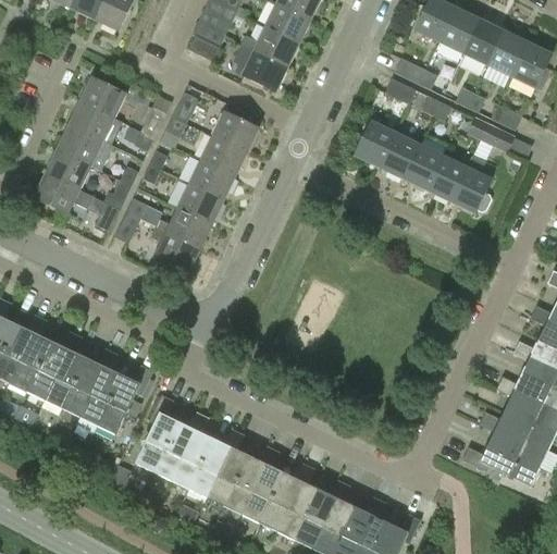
[(74,0),(71,8),(95,19),(103,0),(74,0)]
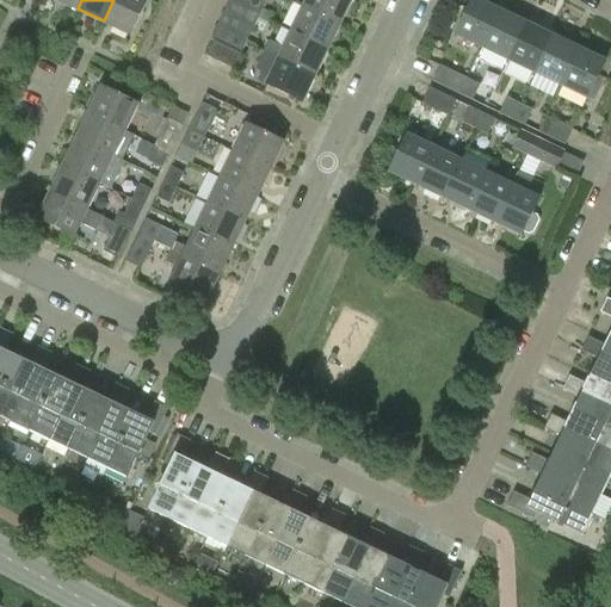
[(113,0),(104,20),(130,33),(147,0),(113,0)]
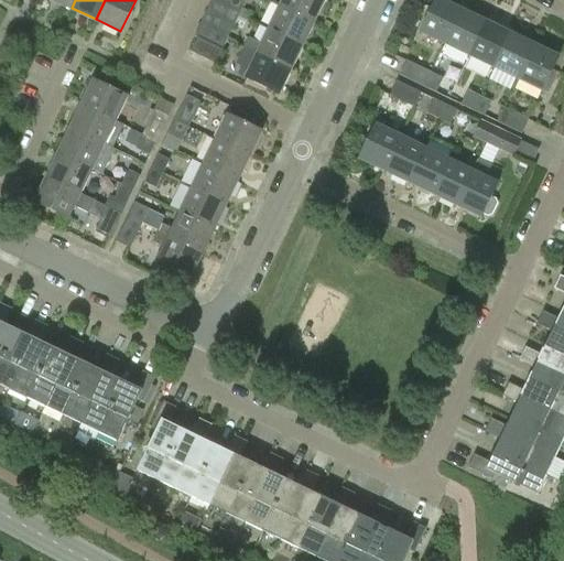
[(240,9),(221,0),(210,0),(207,9),(234,22),(240,9)]
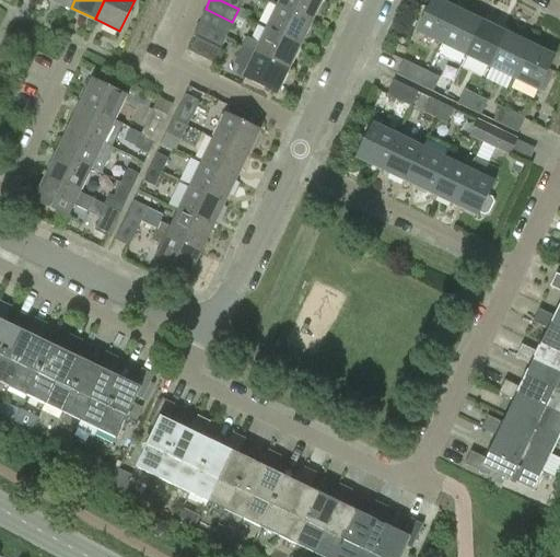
[(220,0),(238,9),(243,0),(220,0)]
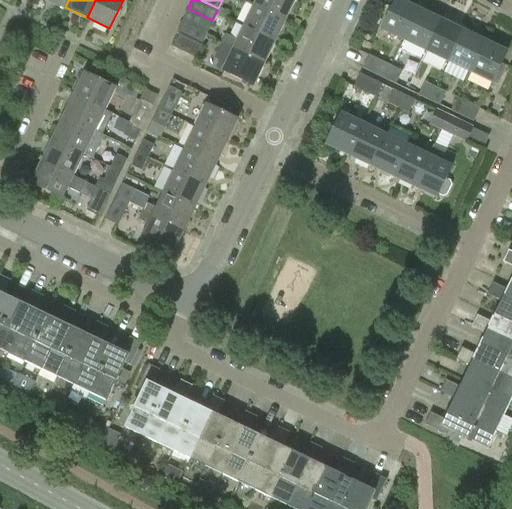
[(286,15),(255,0),(244,23),(258,30),(275,38),(286,15)]
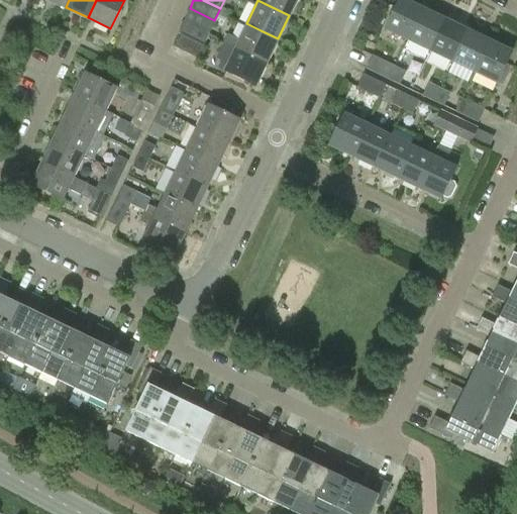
[(257,0),(289,15),(297,0),(257,0)]
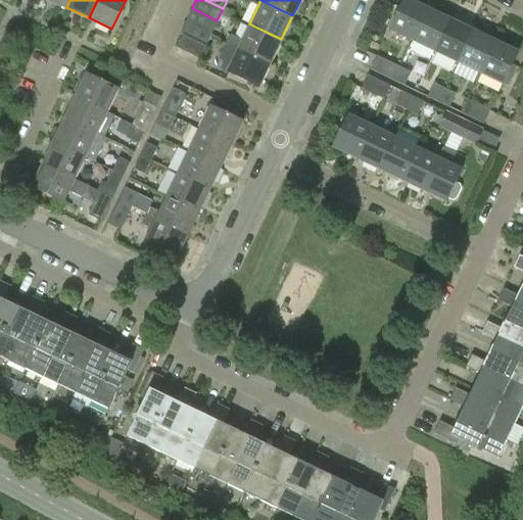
[(417,31),(428,6),(415,0),(402,0),(390,27),(413,38),(417,31)]
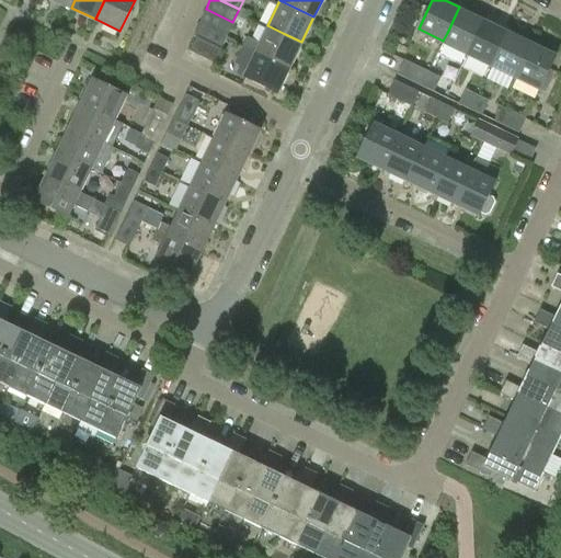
[(459,7),(447,33),(443,41),(467,53),(476,33),(483,19),(459,7)]
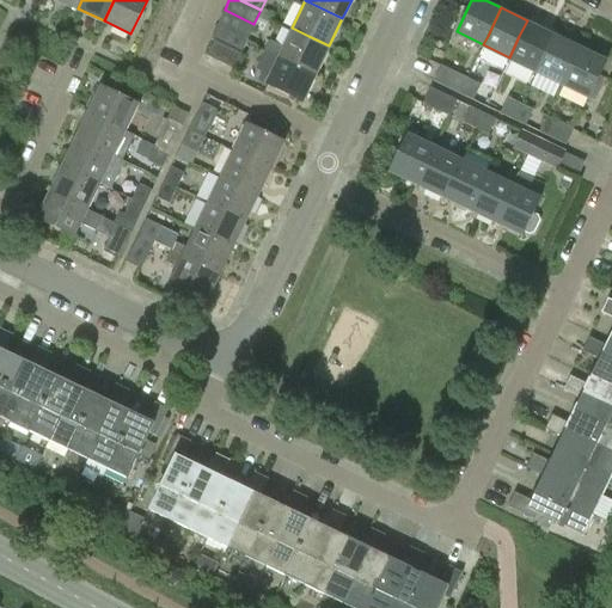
[(254,24),(225,10),(219,23),(248,37),(254,24)]
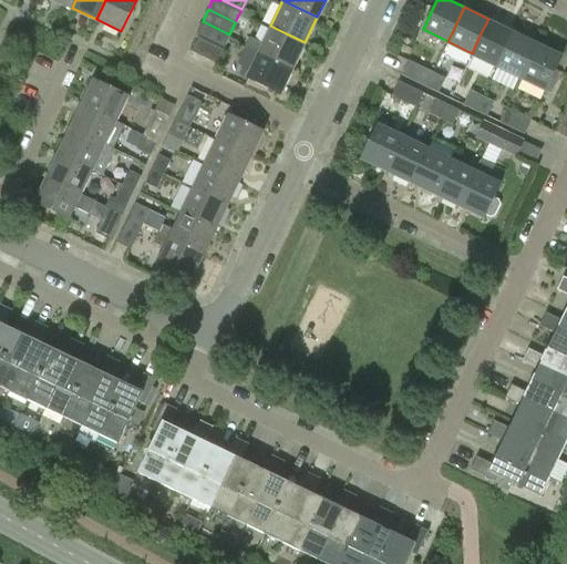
[(488,19),(481,33),(472,53),(496,64),(512,33),(513,30),(488,19)]
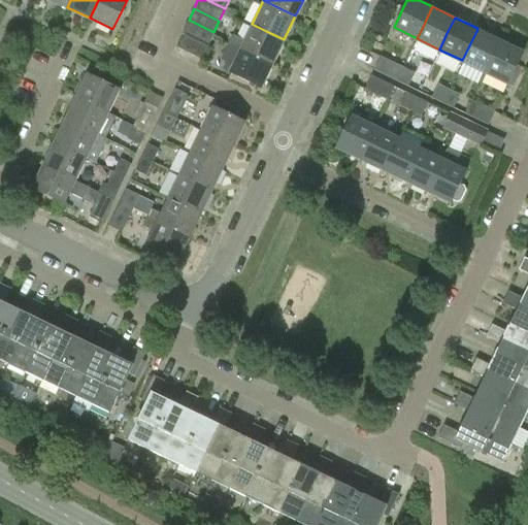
[(213,32),(189,20),(183,31),(186,32),(208,43),(213,32)]
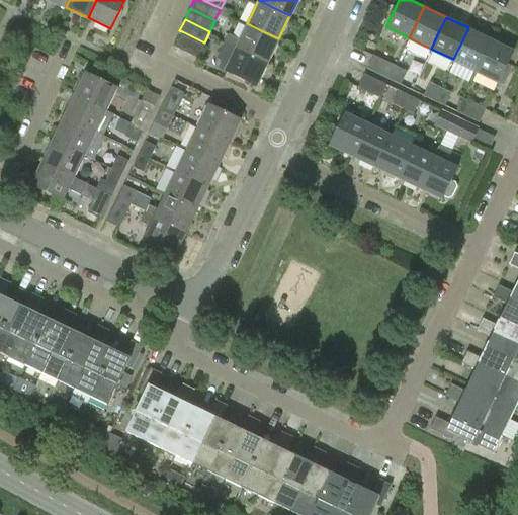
[(278,38),(261,30),(247,23),(240,37),(229,32),(225,39),(268,61),(278,38)]
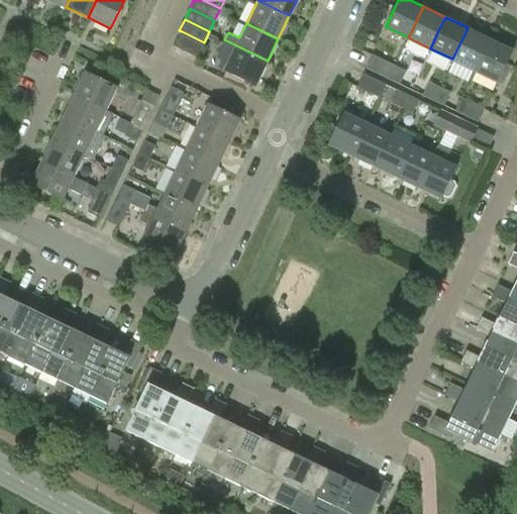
[(468,27),(467,30),(452,59),(475,70),(490,38),(468,27)]
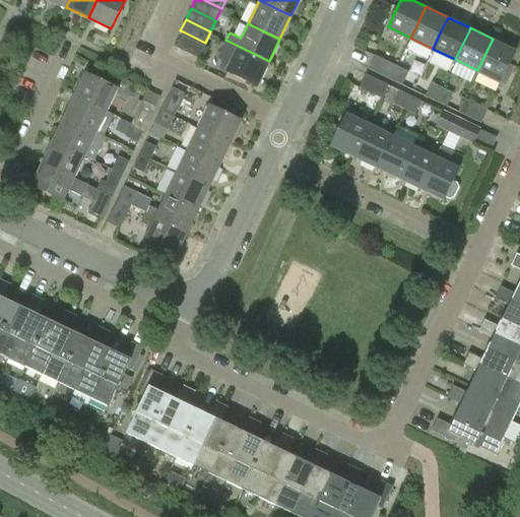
[(205,43),(183,31),(176,45),(199,56),(205,43)]
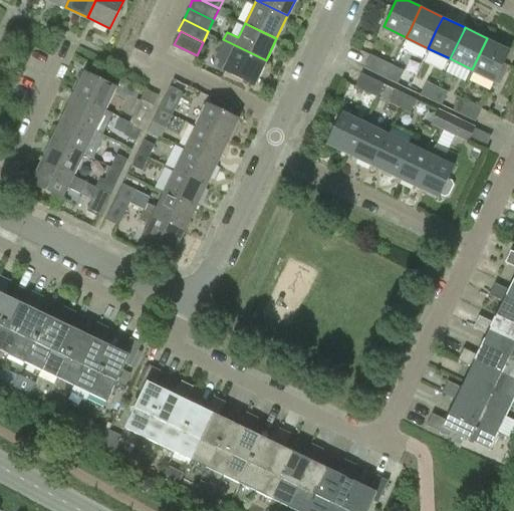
[(487,38),(472,69),(495,80),(510,49),(487,38)]
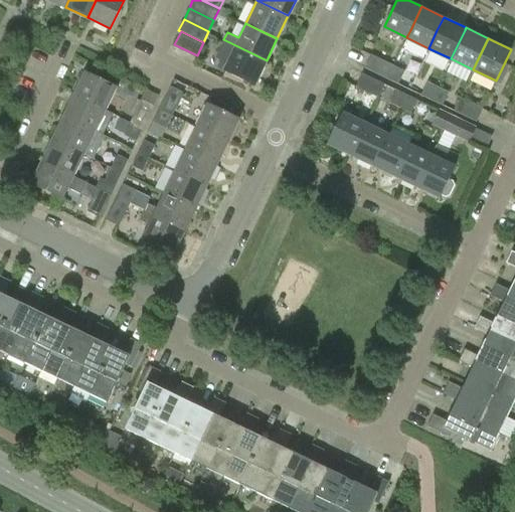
[(267,60),(223,39),(216,55),(222,59),(218,65),(223,68),(255,83),(267,60)]
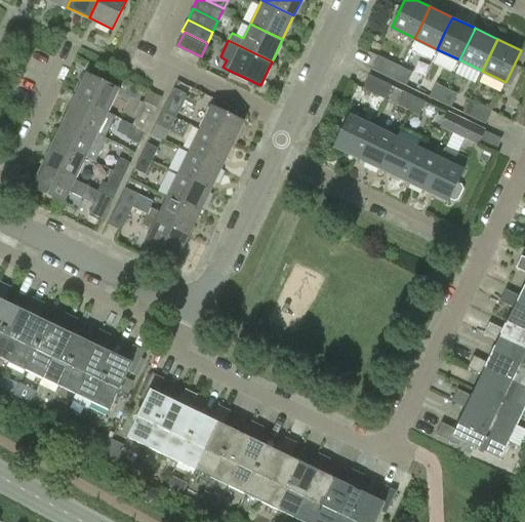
[(395,79),(402,65),(378,53),(371,68),(395,79)]
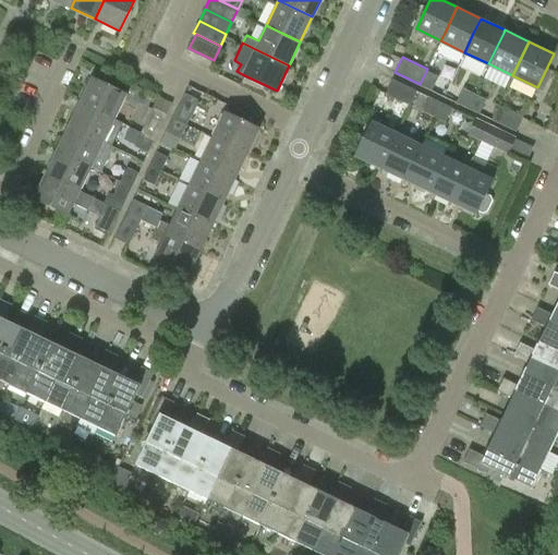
[(427,69),(420,84),(431,89),(438,74),(427,69)]
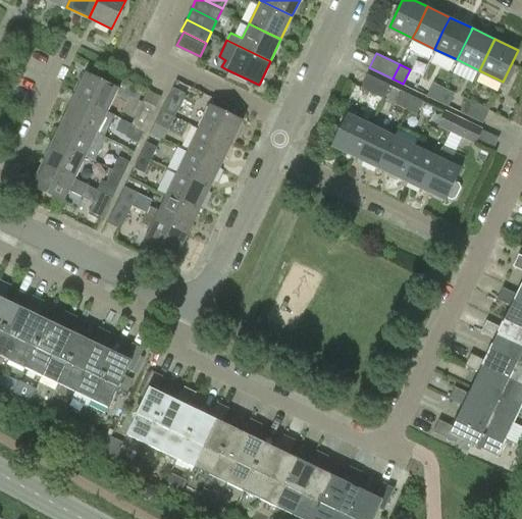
[(75,95),(107,109),(117,87),(87,71),(75,95)]
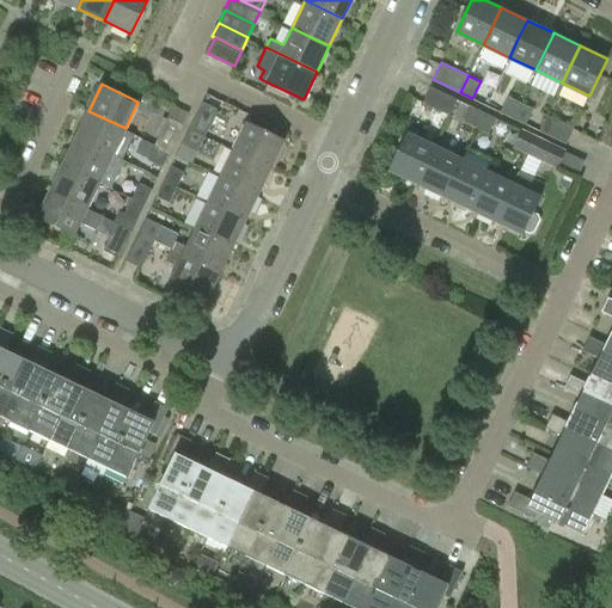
[(450,112),(457,98),(430,85),(423,100),(450,112)]
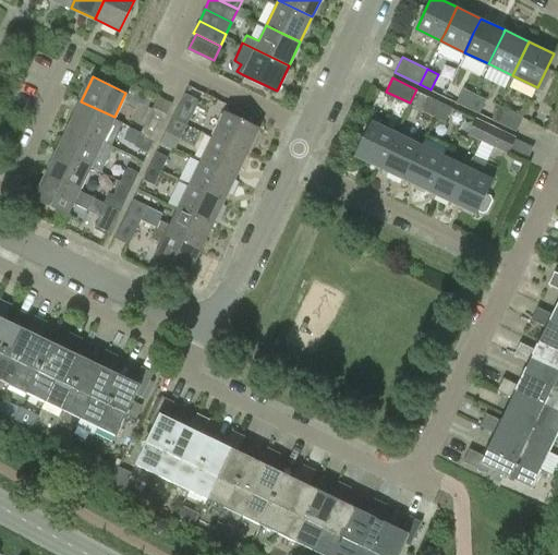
[(462,86),(456,101),(468,107),(474,93),(462,86)]
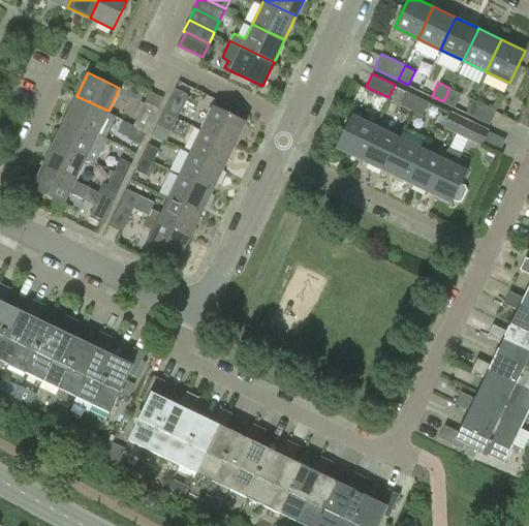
[(164,110),(178,116),(188,93),(175,87),(164,110)]
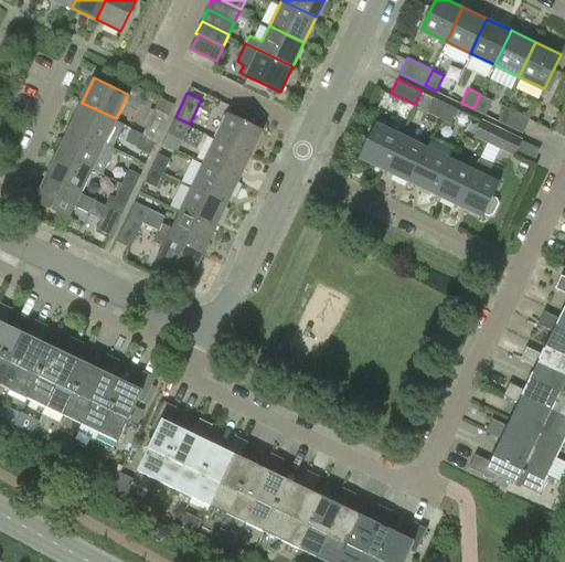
[(486,114),(492,99),(480,94),(473,108),(486,114)]
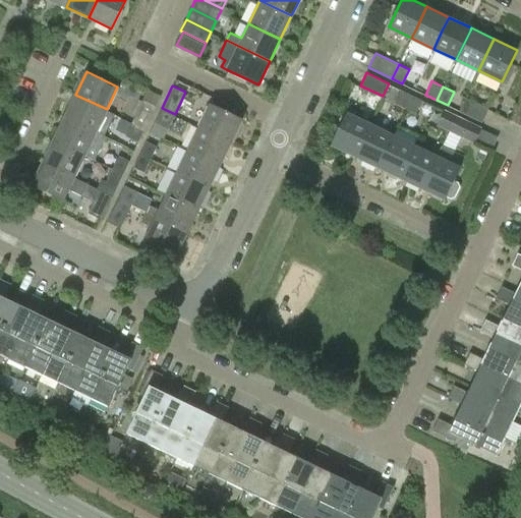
[(411,94),(400,89),(394,103),(405,107),(411,94)]
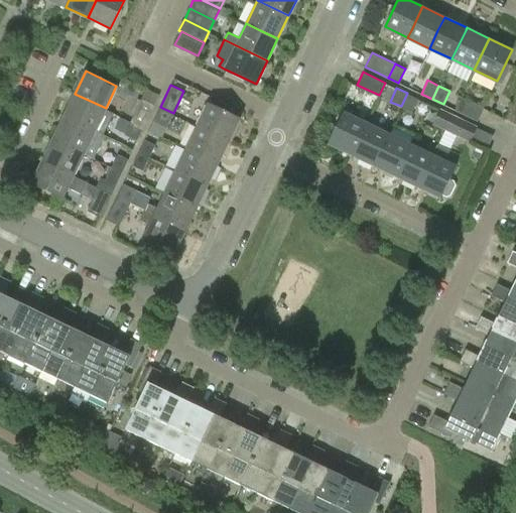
[(412,111),(418,99),(407,93),(401,106),(412,111)]
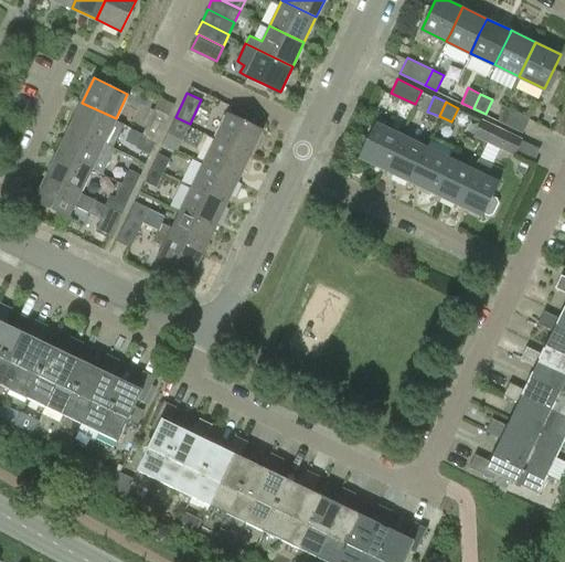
[(116,118),(82,103),(71,126),(104,142),(114,147),(125,124),(116,118)]
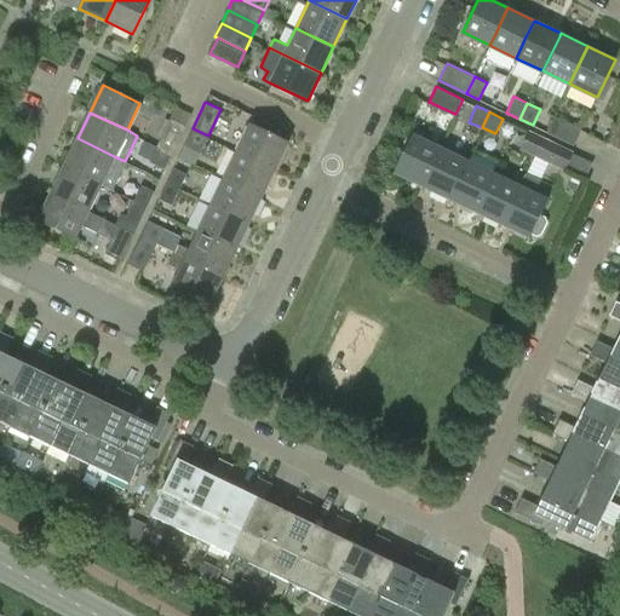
[(554,115),(546,131),(574,144),(581,128),(554,115)]
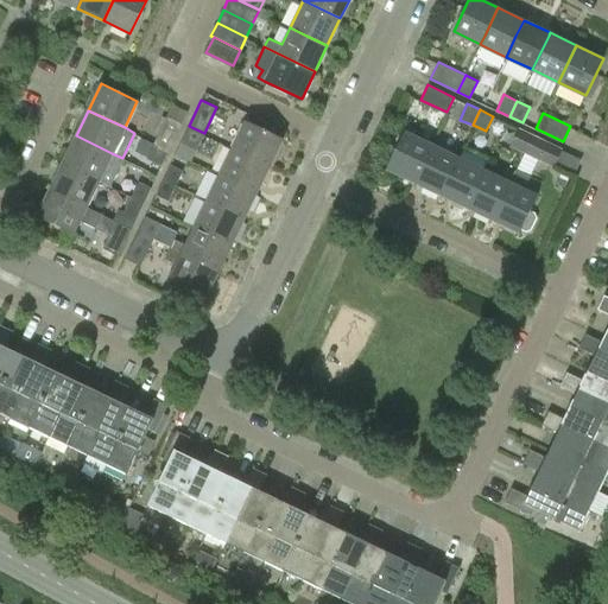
[(154,142),(169,150),(182,122),(168,115),(154,142)]
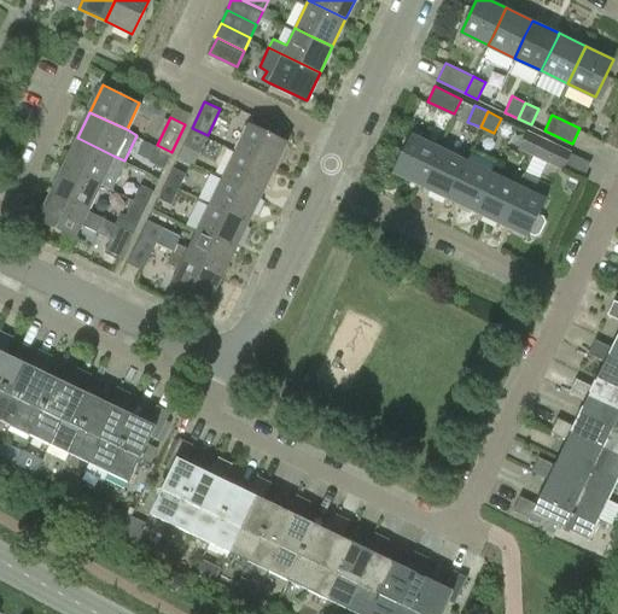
[(237,150),(275,168),(287,141),(250,123),(237,150)]
